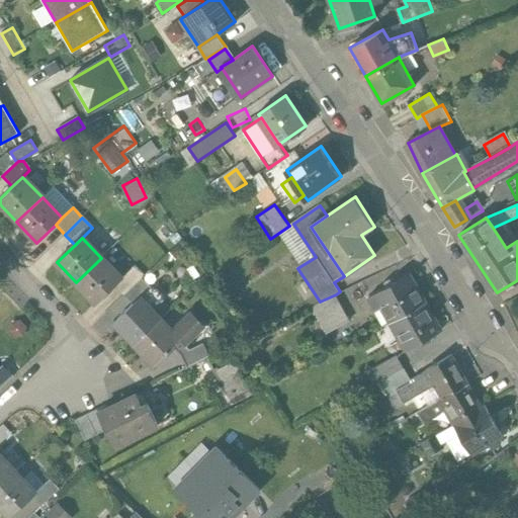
[(101,258),(76,282),(96,304),(121,278),(101,258)]
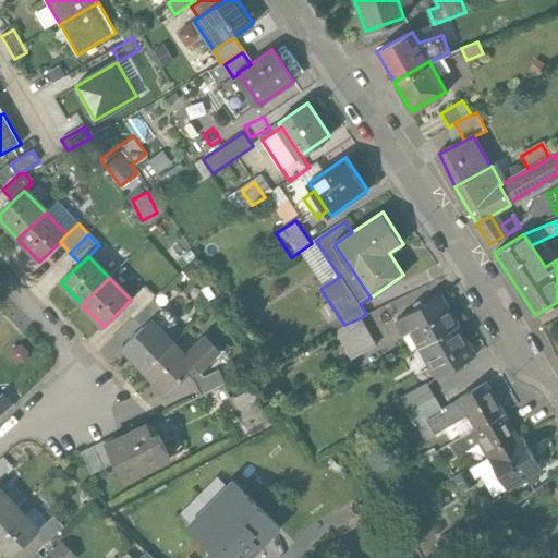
[(443,294),(399,319),(408,335),(413,331),(422,346),(427,342),(459,325),(460,324),(443,294)]
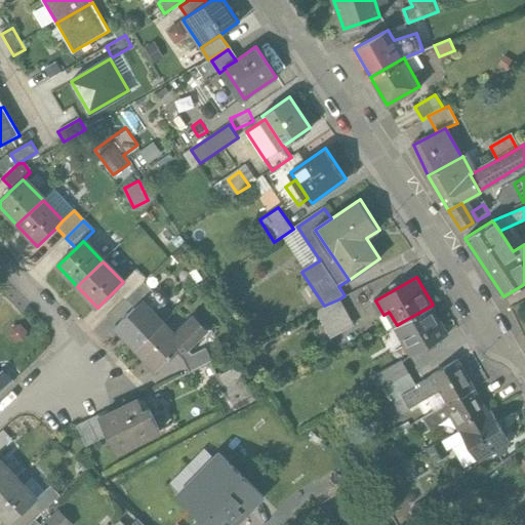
[(143,283),(125,299),(135,310),(153,293),(143,283)]
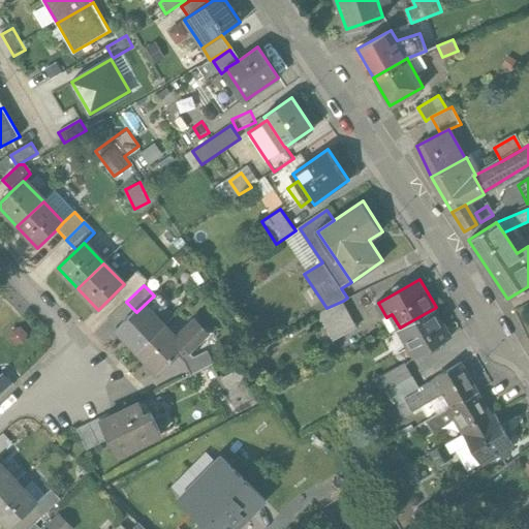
[(136,312),(118,330),(137,350),(164,325),(156,317),(165,308),(165,303),(158,296),(154,297),(154,296),(136,312)]
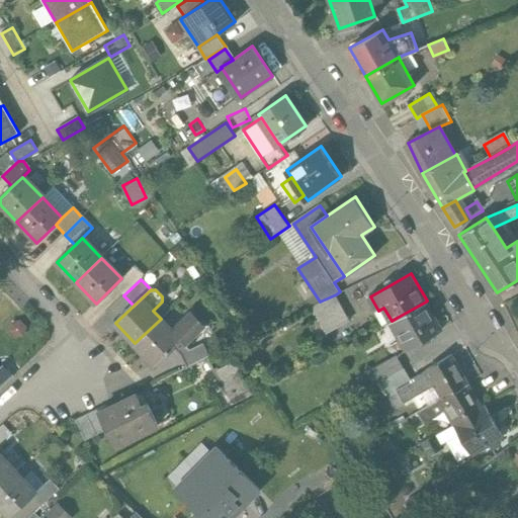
[(320,301),(313,306),(326,331),(348,320),(336,294),(320,301)]
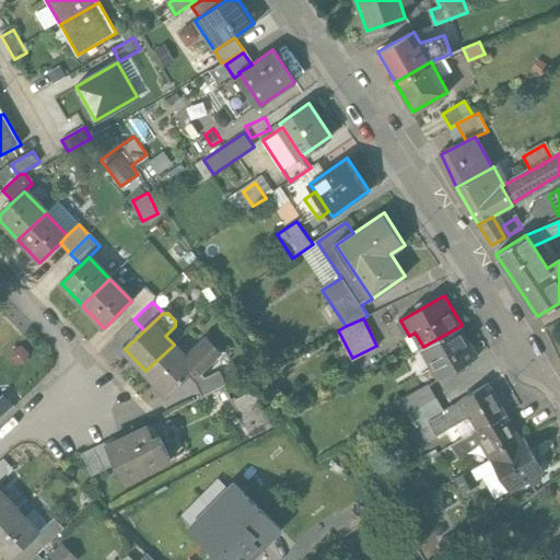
[(461,326),(429,343),(441,364),(435,366),(441,376),(477,356),(461,326)]
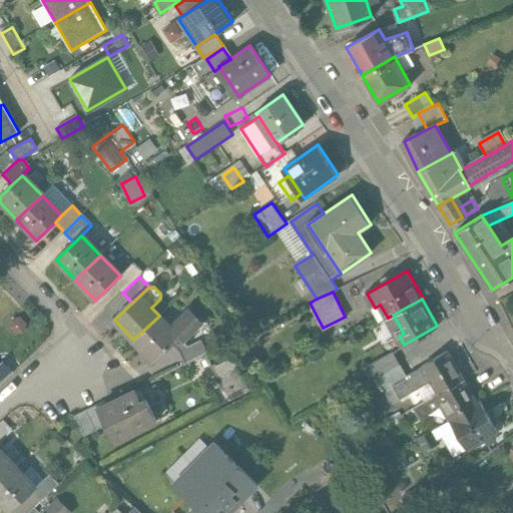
[(159,316),(133,340),(154,362),(172,345),(173,346),(180,339),(183,341),(201,323),(189,311),(171,328),(159,316)]
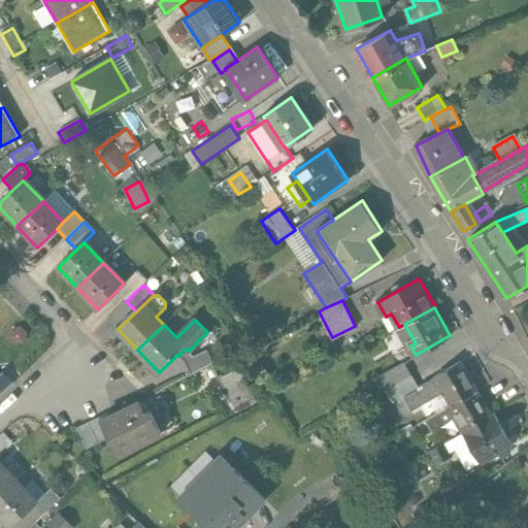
[(21,328),(11,329),(8,338),(13,345),(24,344),(27,334),(21,328)]
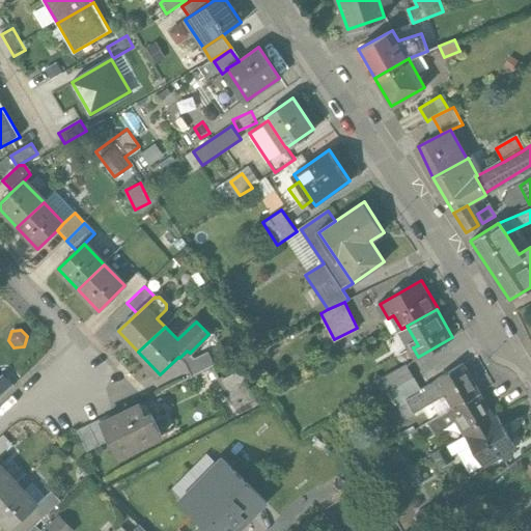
[(210,352),(186,363),(192,375),(201,371),(216,364),(210,352)]
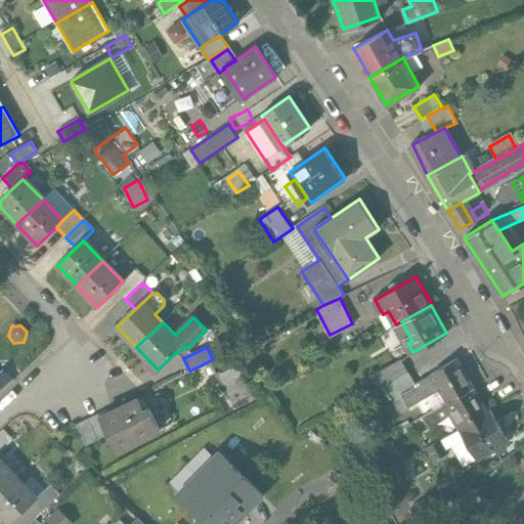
[(459,356),(418,380),(420,383),(403,392),(409,403),(405,405),(407,409),(415,405),(413,402),(441,387),(448,402),(476,386),(459,356)]
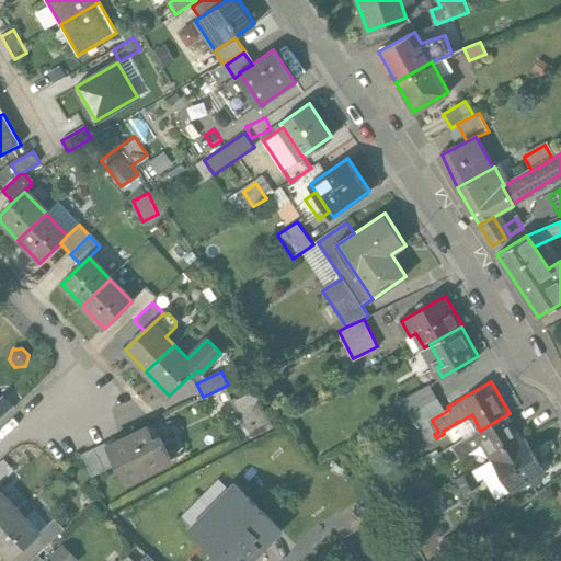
[(434,384),(415,396),(422,408),(442,397),(434,384)]
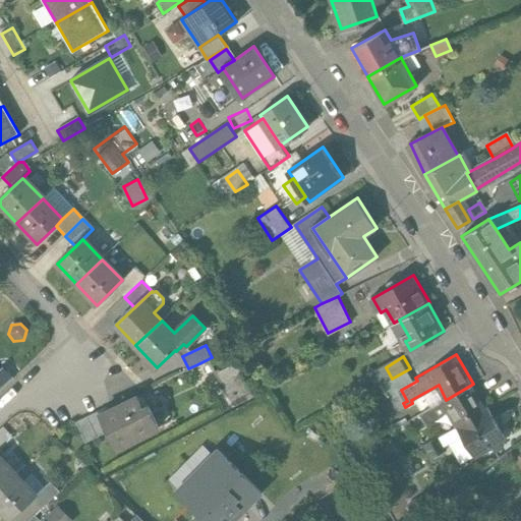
[(212,357),(197,364),(204,379),(218,373),(212,357)]
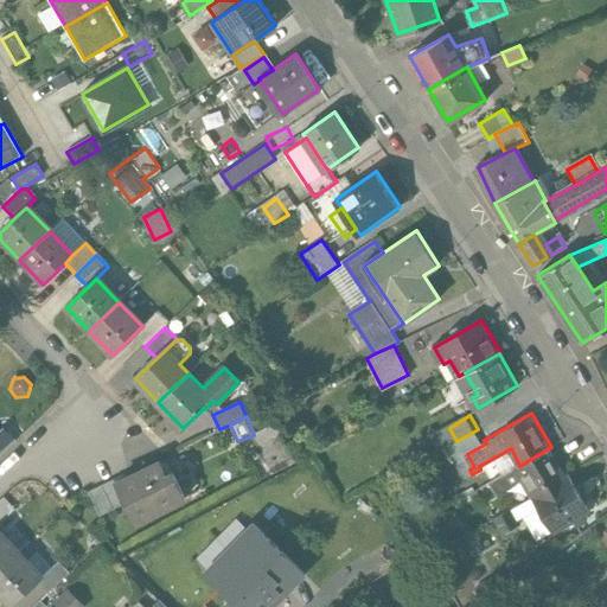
[(280,428),(254,439),(266,467),(292,457),(280,428)]
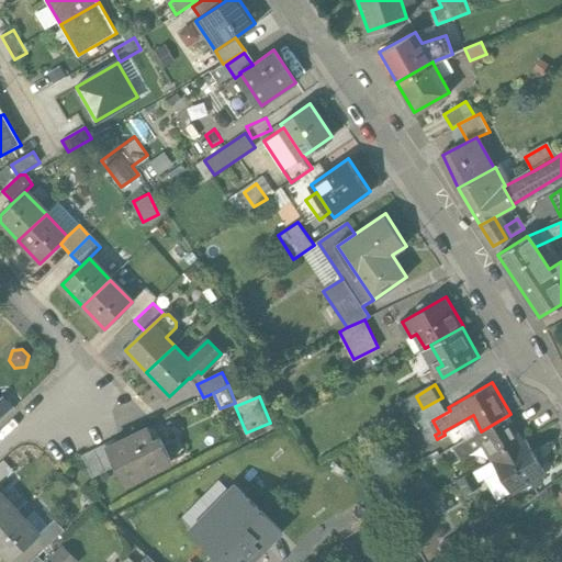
[(423,408),(417,412),(426,424),(433,420),(450,411),(448,407),(442,397),(423,408)]
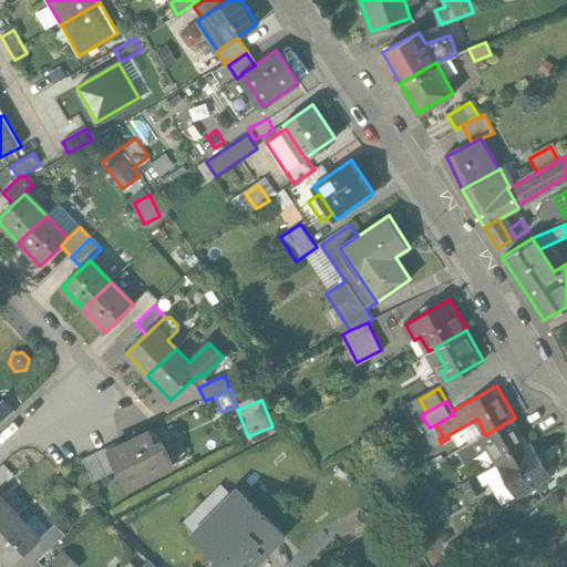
[(0,425),(12,414),(3,405),(0,404),(0,425)]
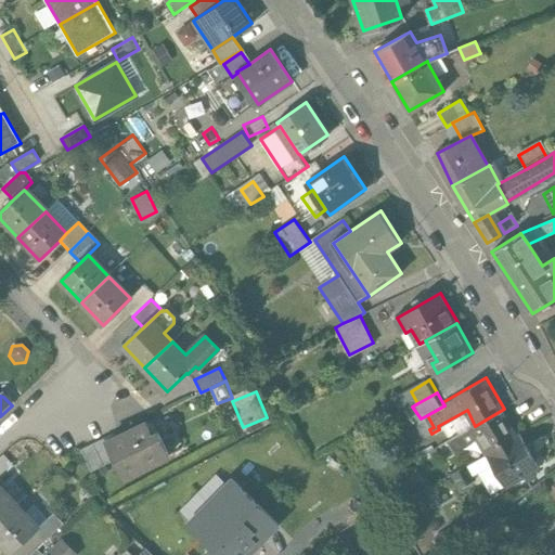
[(475,426),(450,440),(456,450),(477,438),(488,452),(518,435),(504,409),(475,426)]
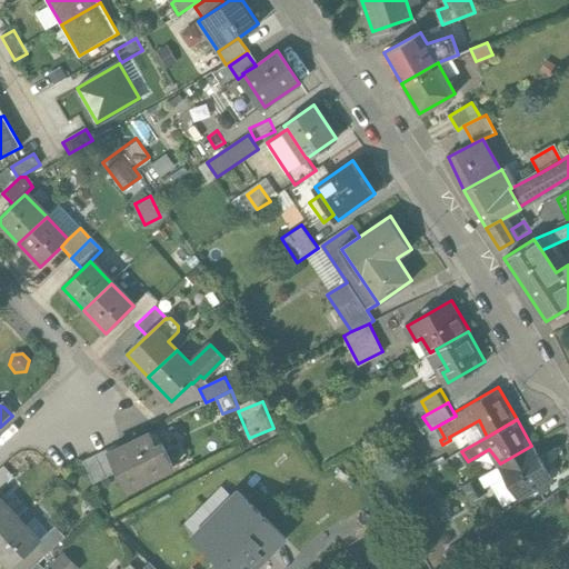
[(149,433),(108,453),(127,491),(173,468),(161,443),(156,447),(149,433)]
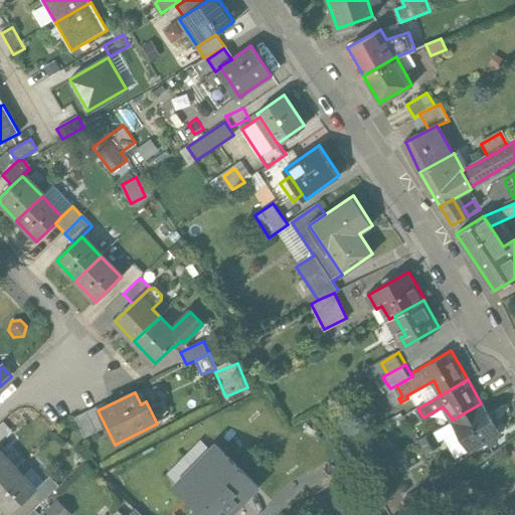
[(481,403),(453,419),(471,452),(488,442),(491,446),(497,442),(495,438),(501,434),(483,402),(481,403)]
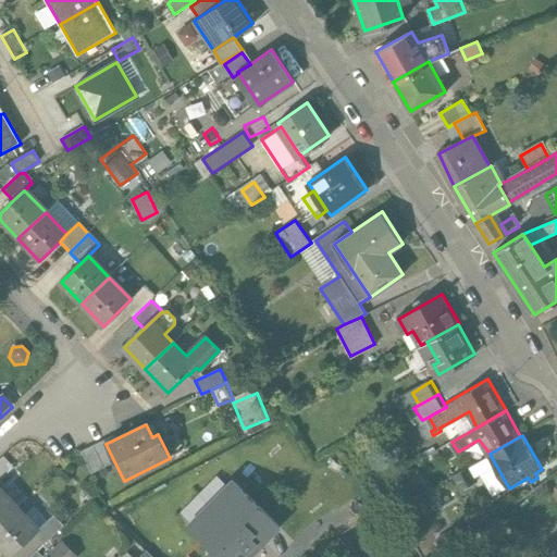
[(470,465),(455,474),(462,487),(478,479),(470,465)]
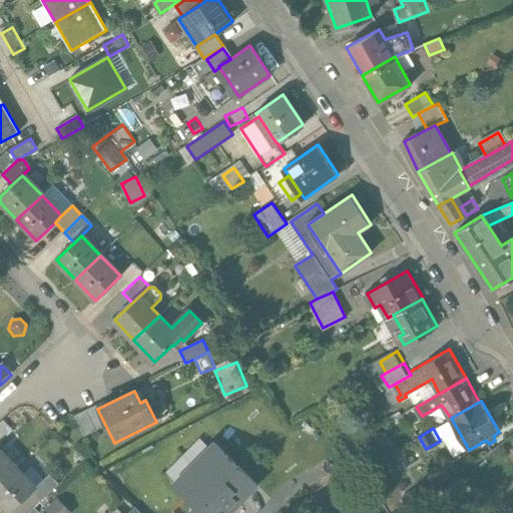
[(213,443),(174,482),(196,504),(189,511),(190,512),(228,512),(257,485),(213,443)]
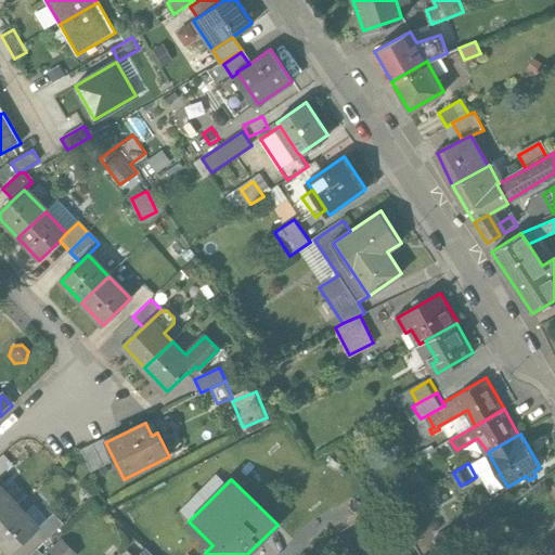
[(0,490),(0,520),(16,506),(0,490)]
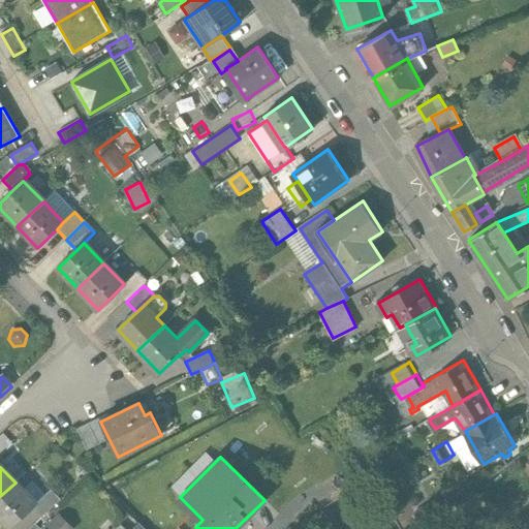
[(16,483),(0,496),(0,521),(6,528),(7,528),(32,506),(44,495),(32,483),(23,491),(16,483)]
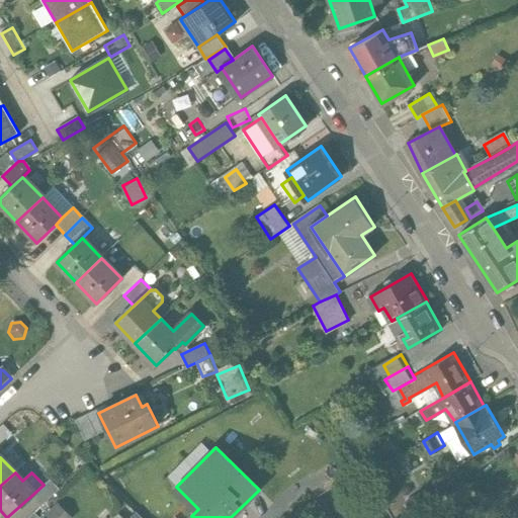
[(44,485),(31,496),(40,506),(59,490),(50,480),(44,485)]
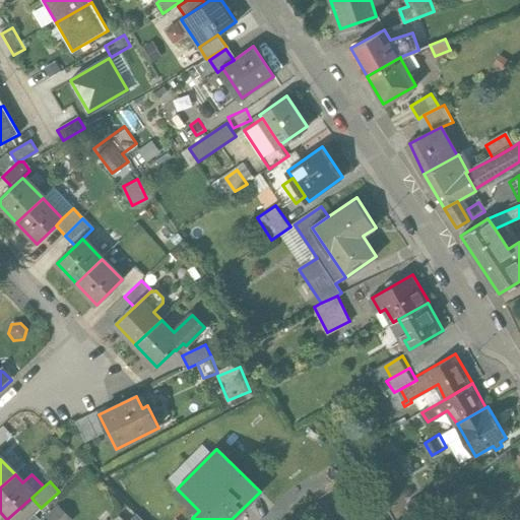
[(46,519),(65,519),(68,518),(58,508),(46,519)]
